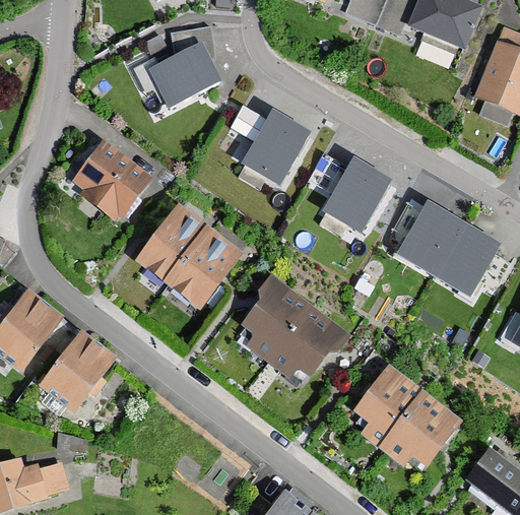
[(485,9),(463,0),(419,0),(408,30),(467,54),(485,9)]
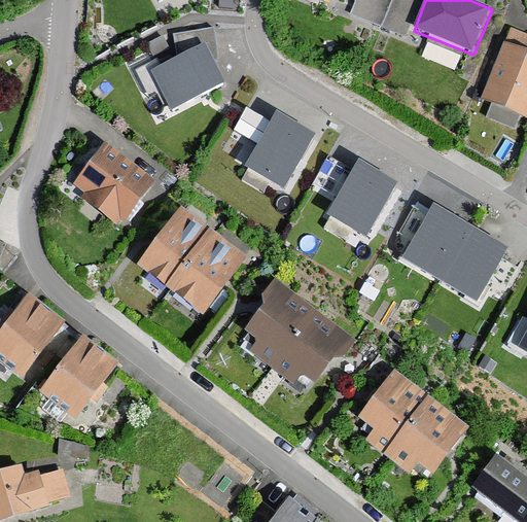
[(526,34),(512,28),(482,103),(526,120),(526,34)]
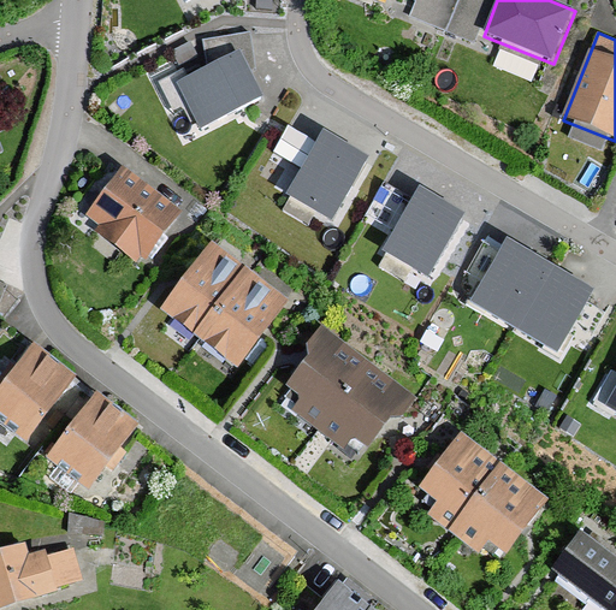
[(266,55),(199,89),(221,134),(288,101),(266,55)]
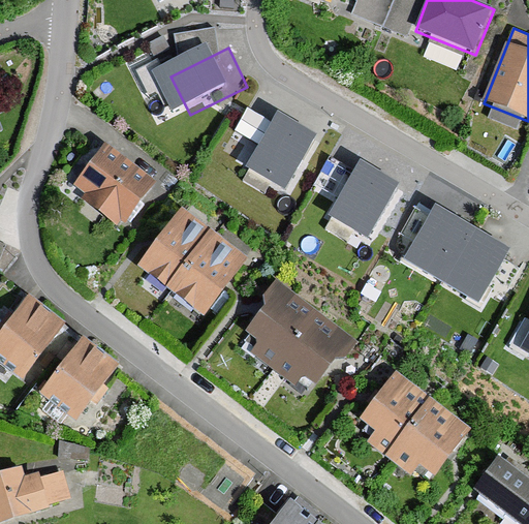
[(321,136),(289,117),(258,170),(291,189),(321,136)]
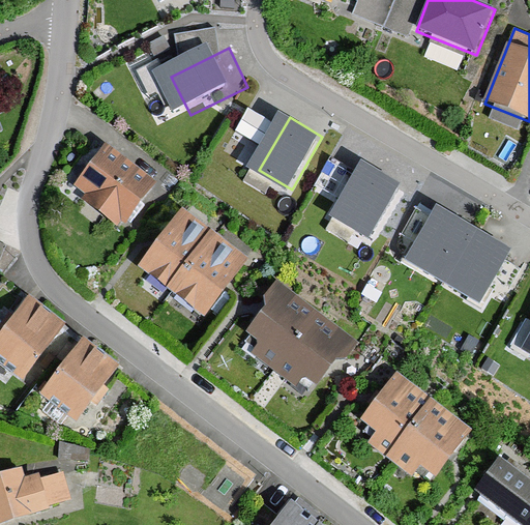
[(69,184),(121,227),(158,181),(107,139),(69,184)]
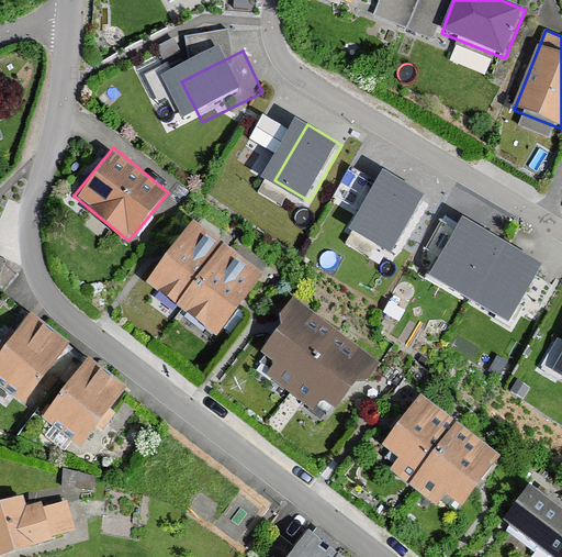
[(429,196),(394,176),(361,232),(396,252),(429,196)]
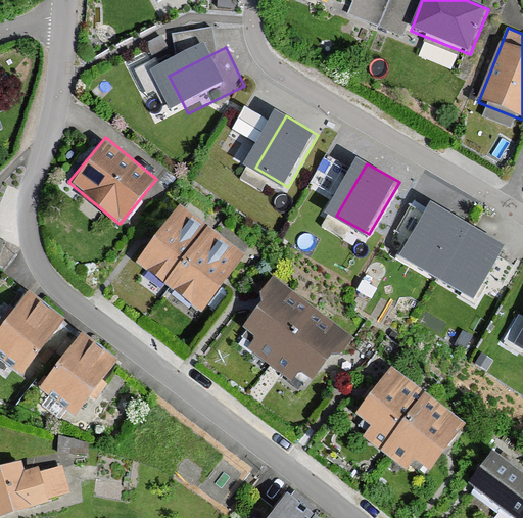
[(177,201),(132,261),(148,272),(182,298),(199,312),(244,253),(177,201)]
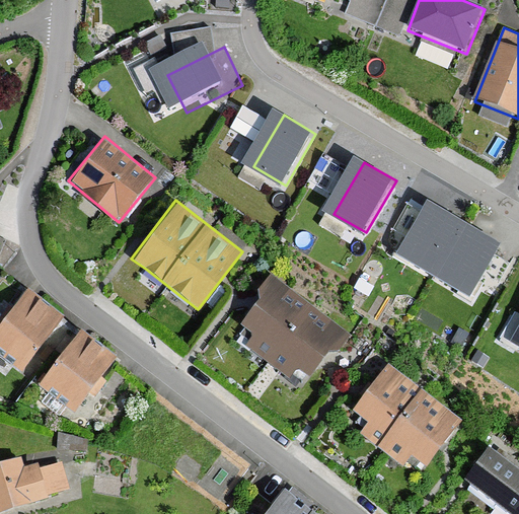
[(506,250),(437,208),(405,259),(475,300),(506,250)]
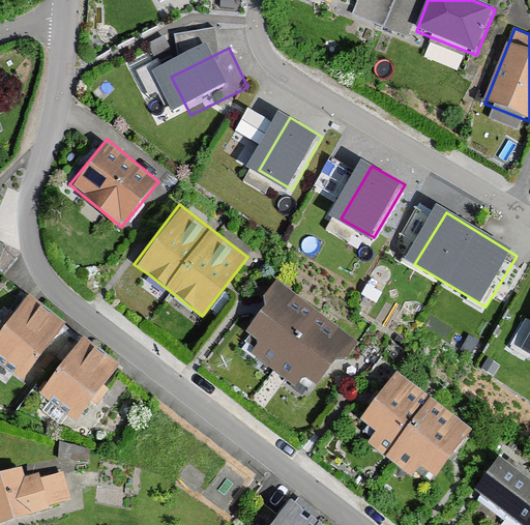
[(280,281),(235,338),(251,350),(290,380),(310,396),(354,338),(280,281)]
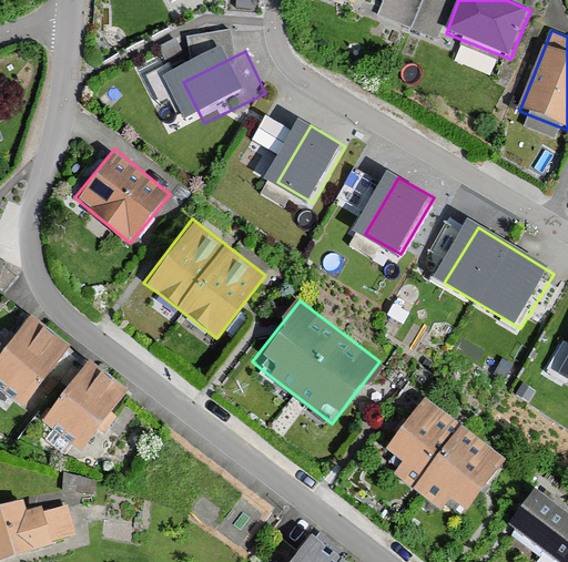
[(0,354),(0,385),(26,405),(71,344),(31,314),(0,354)]
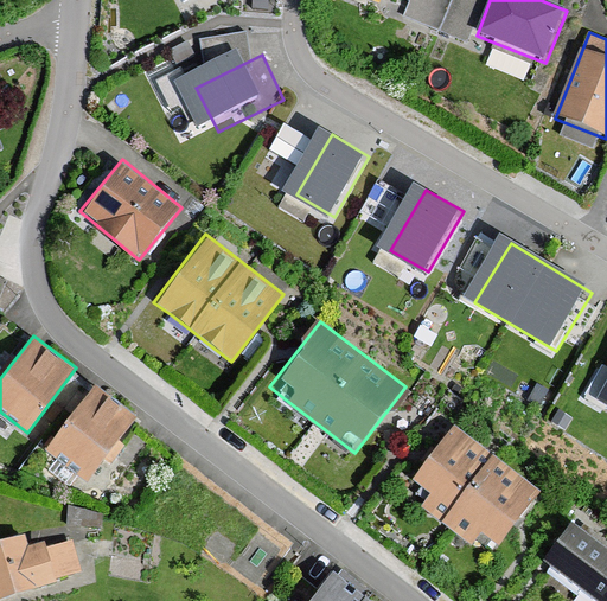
[(606,368),(586,404),(606,416),(606,368)]
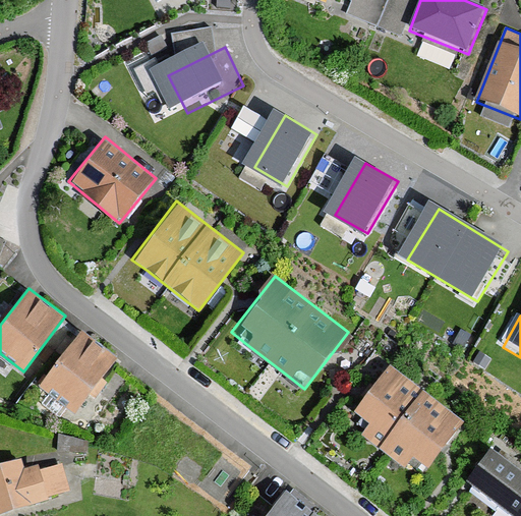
[(37,386),(74,414),(119,356),(81,328),(37,386)]
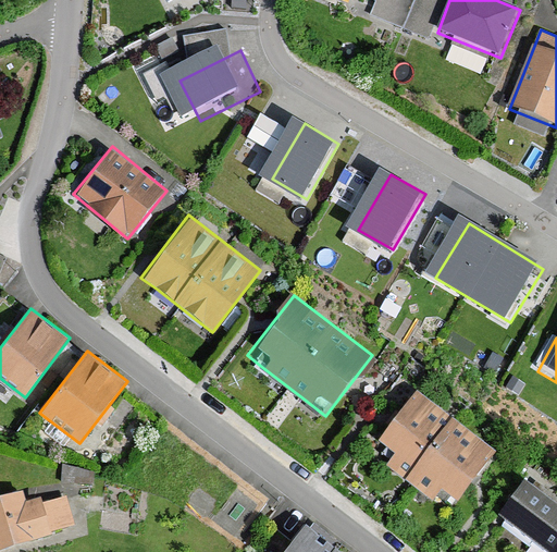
[(497,449),(416,388),(378,439),(395,452),(386,463),(394,468),(435,500),(450,511),(497,449)]
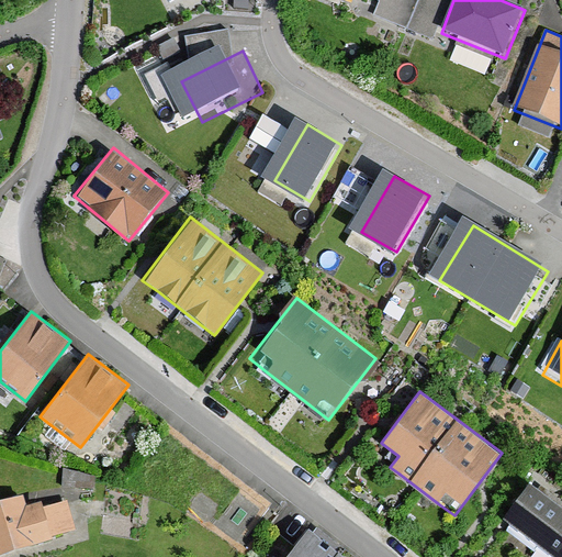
[(561,556),(561,501),(531,479),(501,521),(550,556),(561,556)]
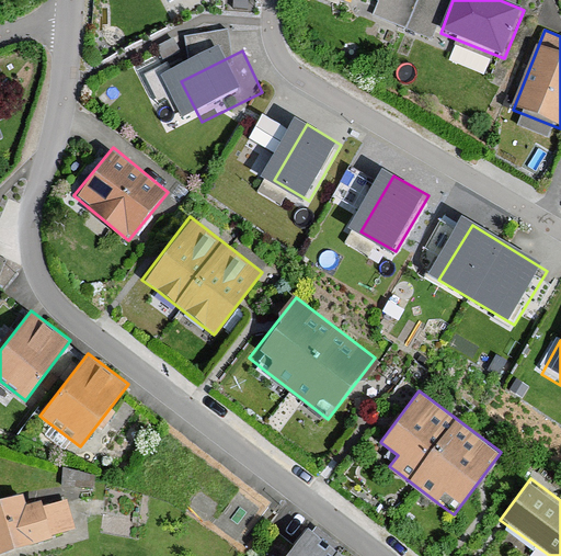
[(27,507),(23,495),(0,501),(0,555),(3,555),(53,541),(53,537),(76,531),(66,501),(43,509),(42,503),(27,507)]
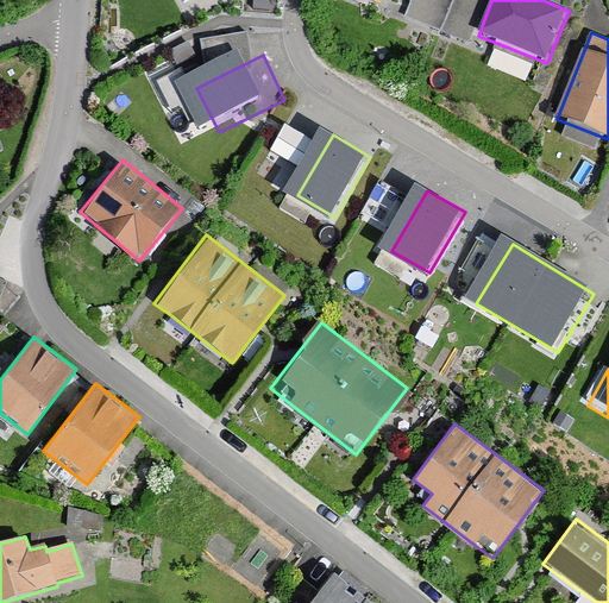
[(376,602),(358,588),(336,571),(309,602),(376,602)]
